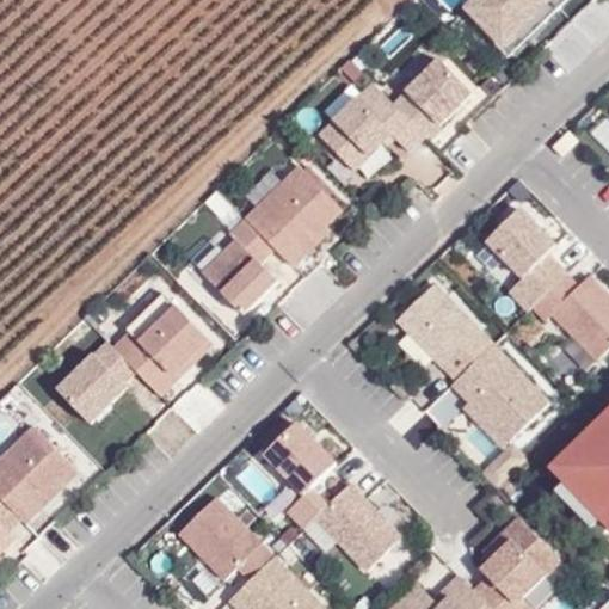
[(505,42),(547,0),(465,0),(460,5),(505,42)]
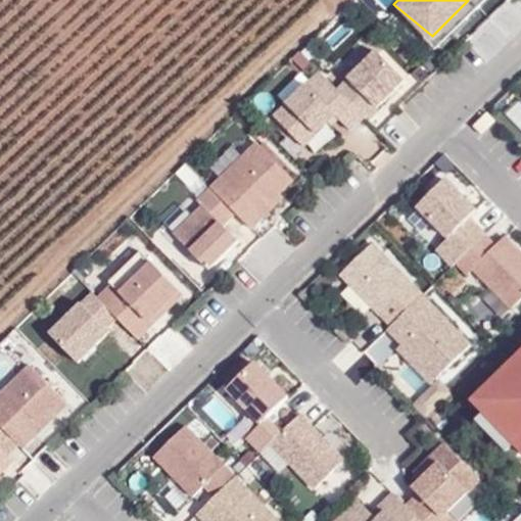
[(347,77),(336,88),(363,117),(376,107),(374,105),(407,78),(375,46),(344,75),(347,77)]
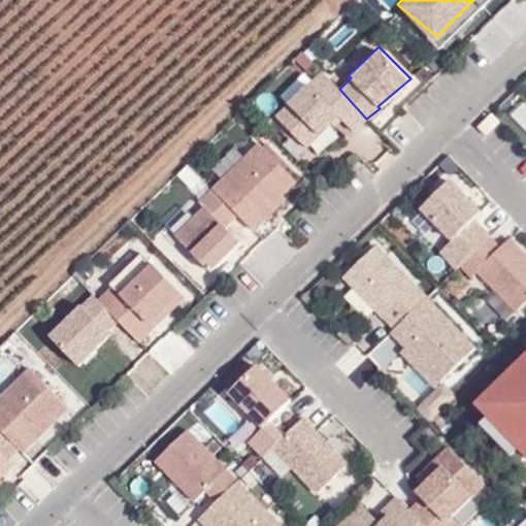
[(322,70),(307,80),(337,116),(352,131),(366,119),(339,89),(322,70)]
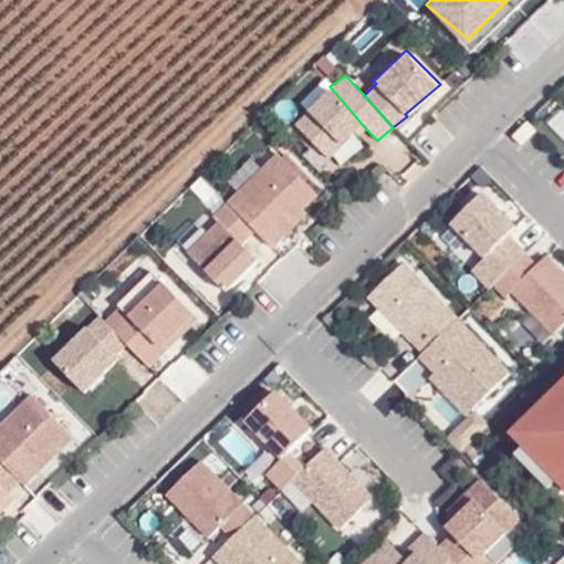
[(305,107),(307,111),(292,125),(326,160),(341,144),(362,124),(330,86),(305,107)]
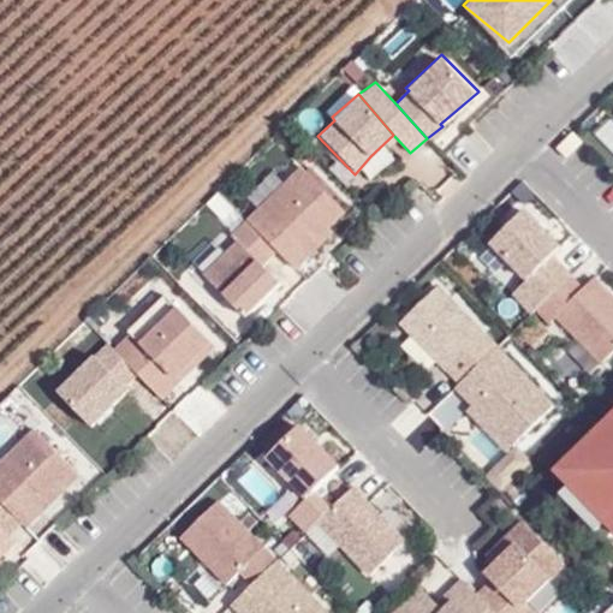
[(301,166),(247,219),(279,253),(295,269),(333,231),(328,228),(344,212),(301,166)]
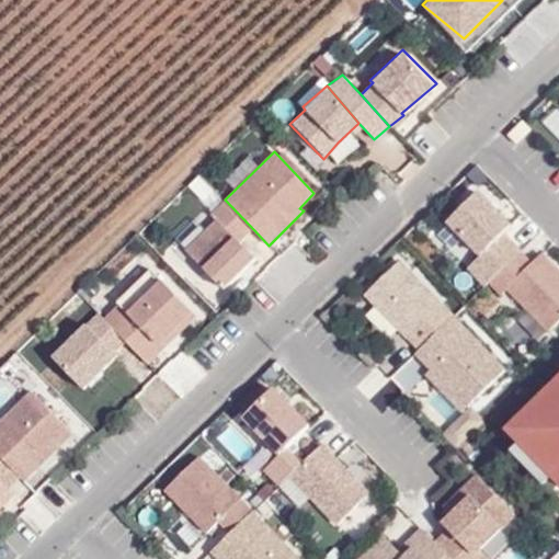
[(479,191),(445,221),(477,253),(511,224),(479,191)]
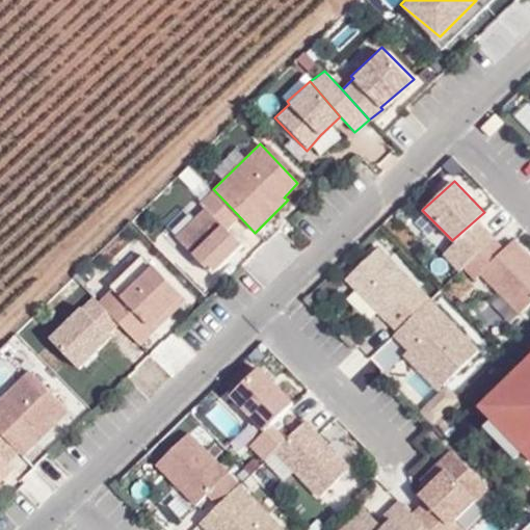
[(213,189),(202,202),(208,209),(228,229),(241,218),(213,189)]
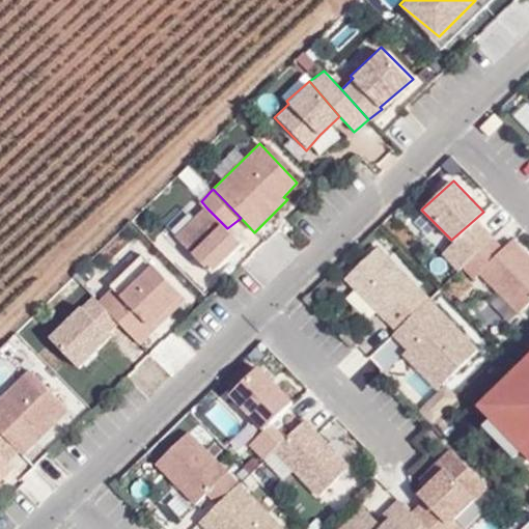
[(207,209),(173,237),(211,274),(242,244),(227,228),(207,209)]
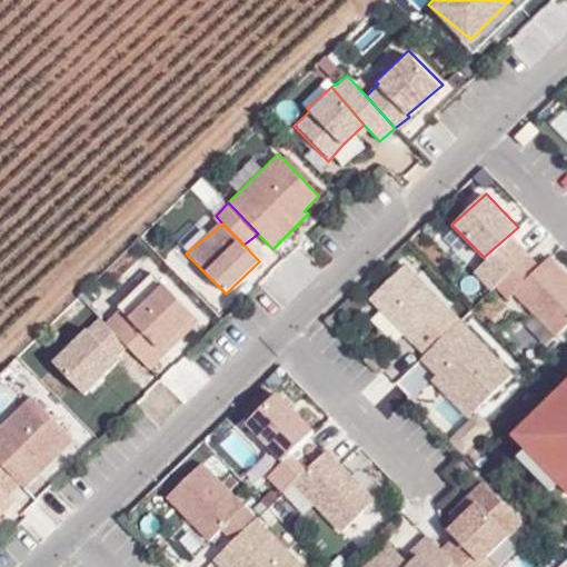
[(511,236),(471,272),(493,290),(527,255),(511,236)]
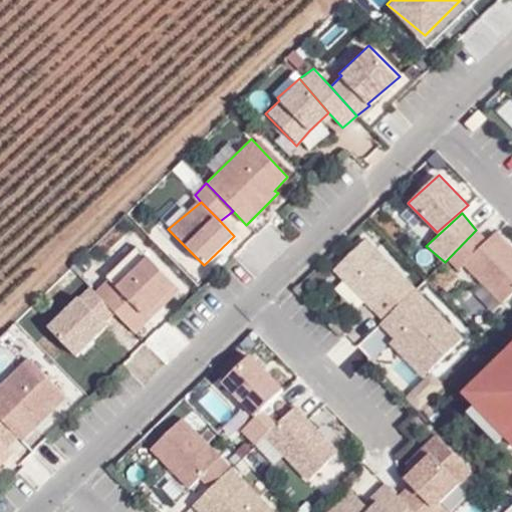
[(476,230),(445,262),(456,272),(461,266),(485,240),(476,230)]
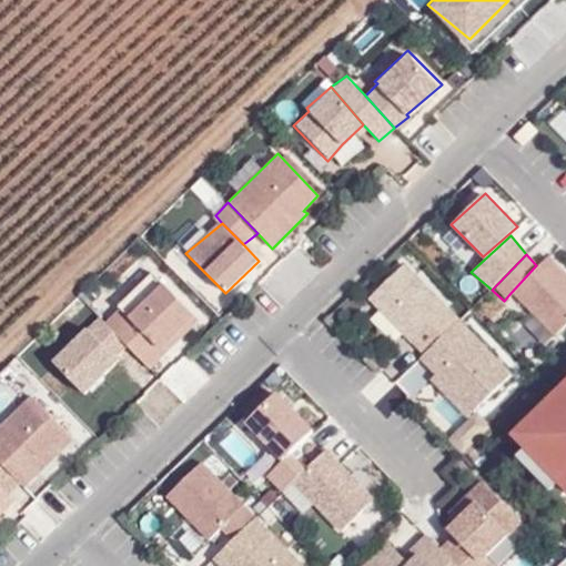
[(565,275),(547,255),(536,265),(509,294),(534,315),(523,326),(543,344),(565,322),(565,275)]
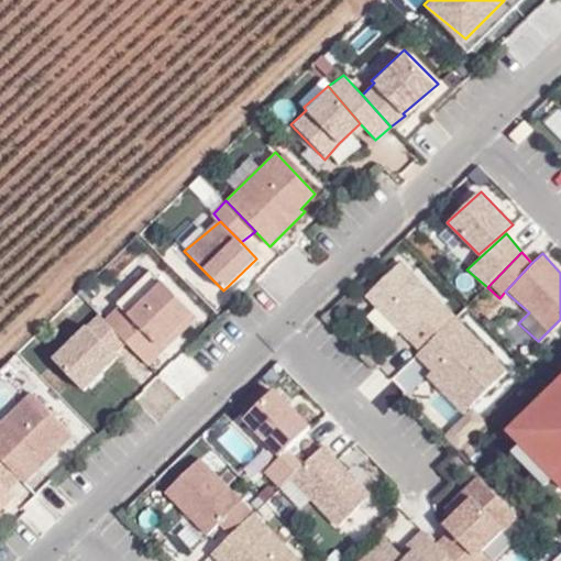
[(402,263),(363,295),(406,338),(443,305),(402,263)]
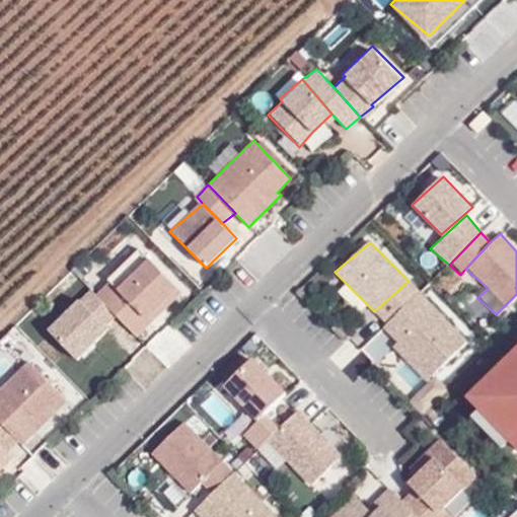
[(147,257),(116,287),(143,316),(174,285),(147,257)]
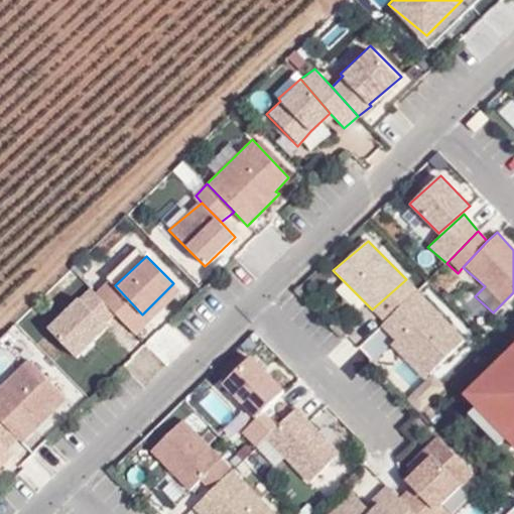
[(115,285),(110,279),(96,292),(134,335),(181,290),(173,283),(142,314),(115,285)]
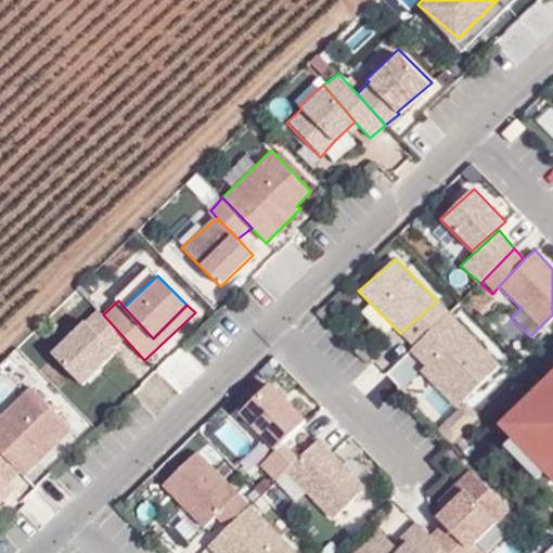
[(437,300),(400,333),(427,363),(420,370),(454,407),(500,364),(437,300)]
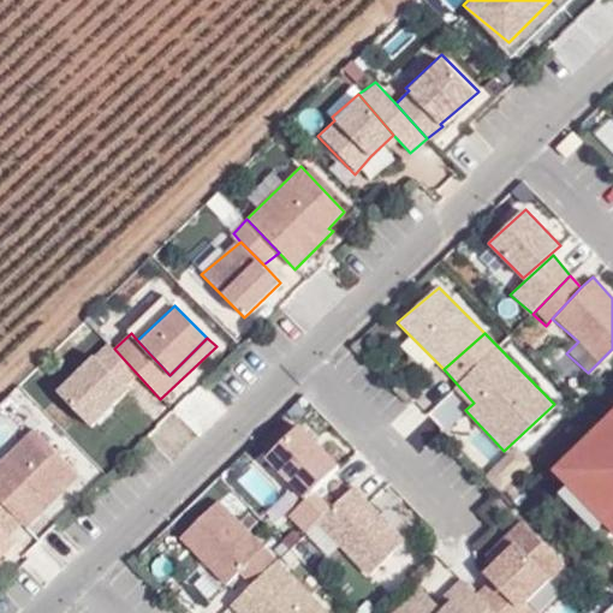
[(129,387),(96,356),(58,397),(88,429),(129,387)]
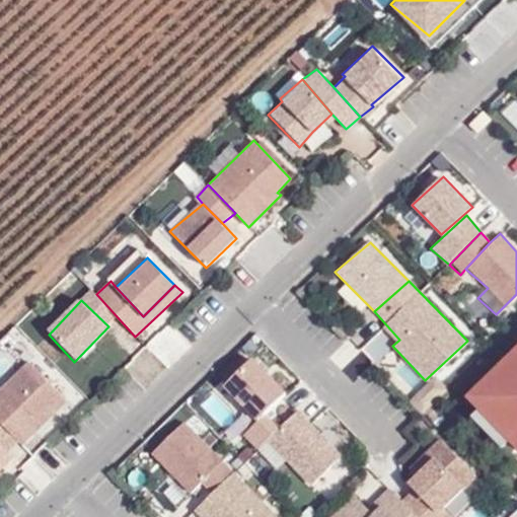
[(516,338),(462,391),(476,407),(472,411),(516,455),(516,338)]
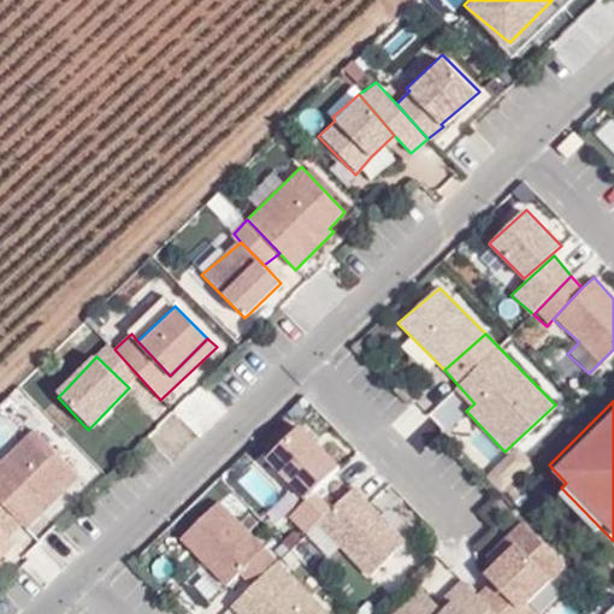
[(337,461),(302,426),(265,461),(300,494),(337,461)]
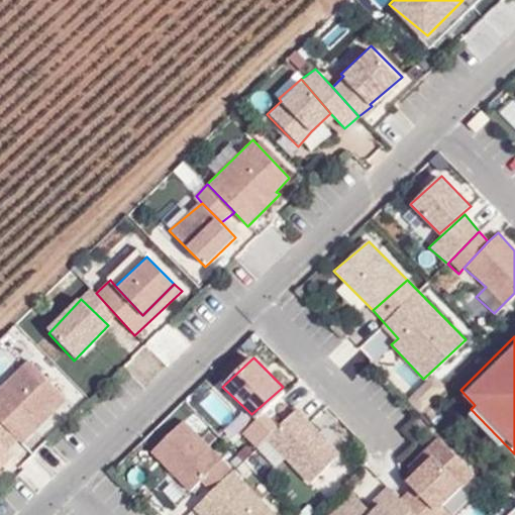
[(27,359),(0,385),(0,418),(20,440),(22,442),(66,398),(27,359)]
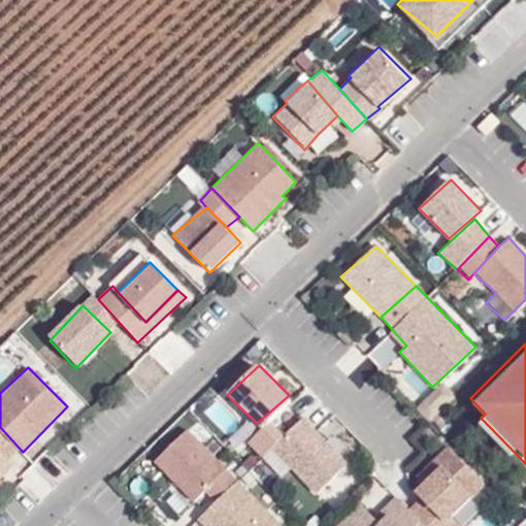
[(284,435),(262,457),(282,479),(293,470),(316,494),(349,462),(302,417),(284,435)]
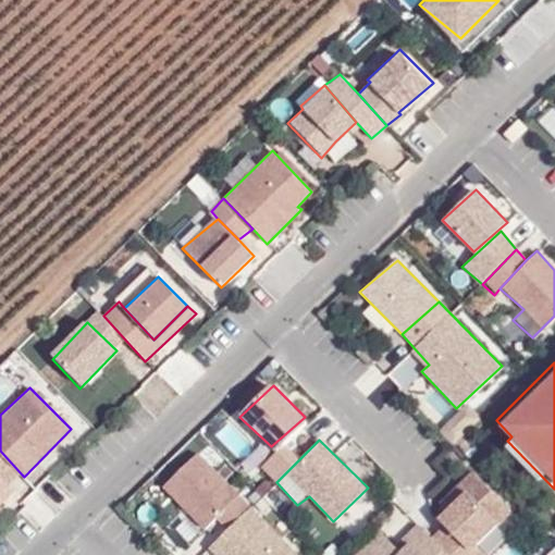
[(299,459),(285,446),(262,469),(276,482),(299,459)]
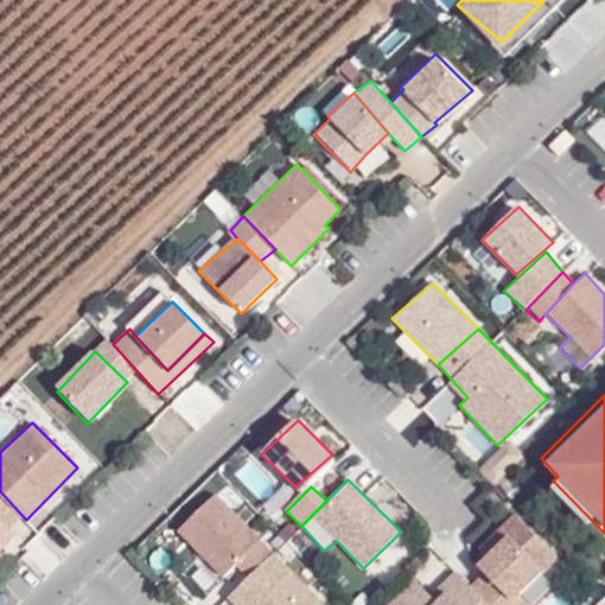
[(0,521),(7,528),(24,517),(0,491),(0,521)]
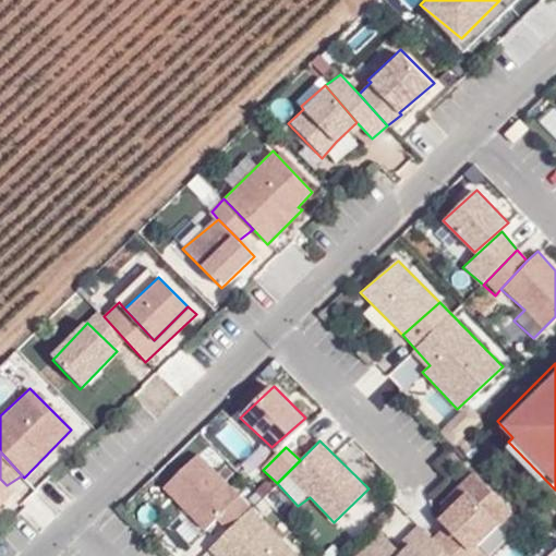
[(239,494),(197,456),(165,492),(204,531),(215,519),(239,494)]
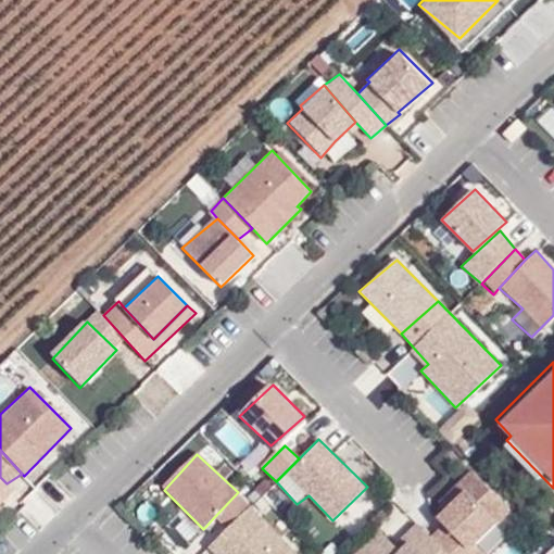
[(470,470),(430,512),(441,521),(467,546),(471,542),(511,511),(470,470)]
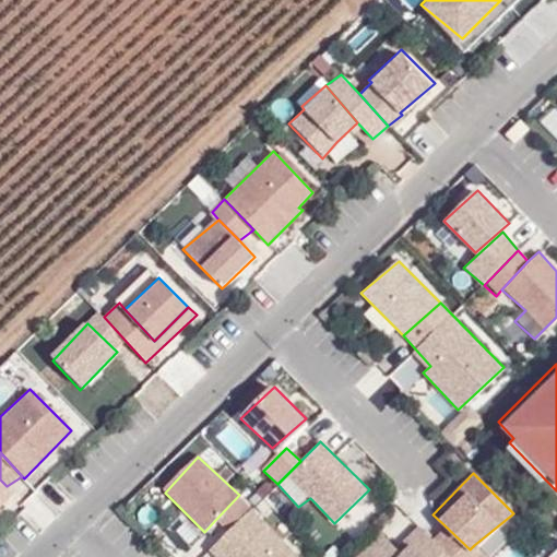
[(0,505),(13,493),(7,486),(0,480),(0,505)]
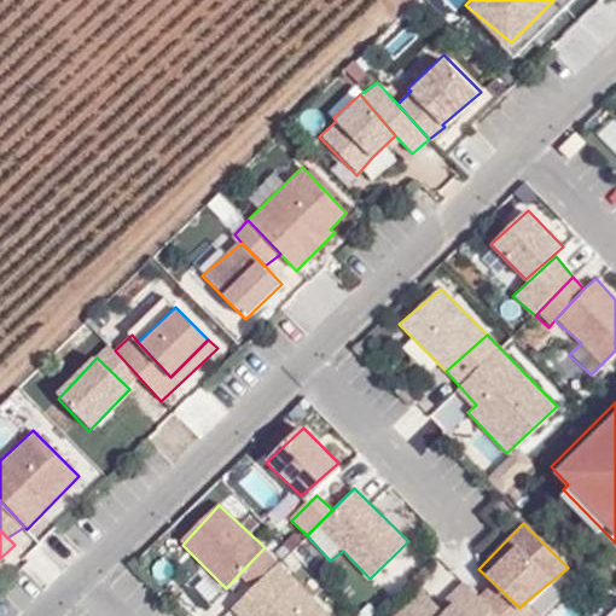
[(329,615),(265,547),(238,575),(253,590),(230,609),(237,615),(329,615)]
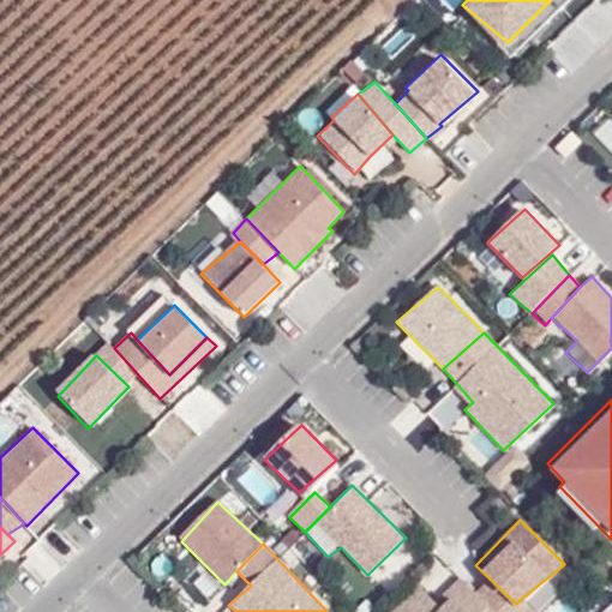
[(432,603),(418,588),(390,611),(534,611),(521,599),(516,604),(487,576),(473,592),(459,579),(432,603)]
